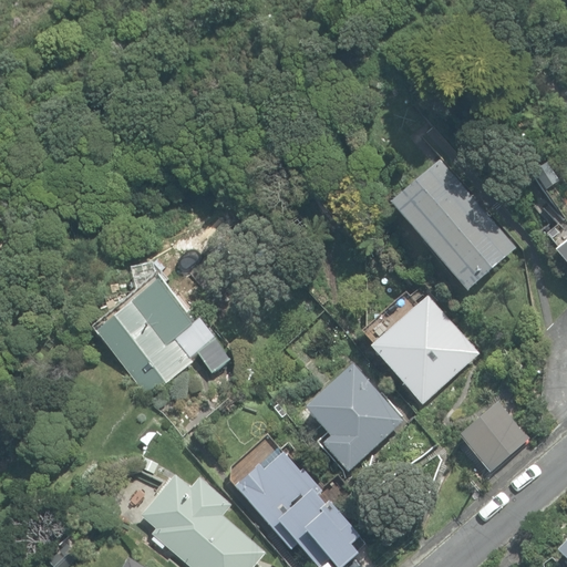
[(553,160),(534,172),(545,189),(565,177),(553,160)]
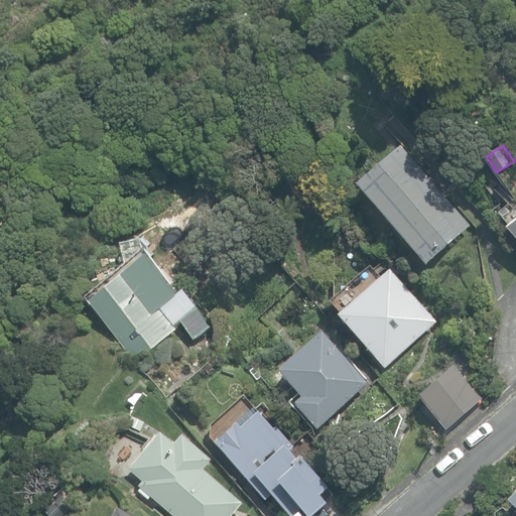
[(358,188),(426,266),(471,227),(401,149),(358,188)]
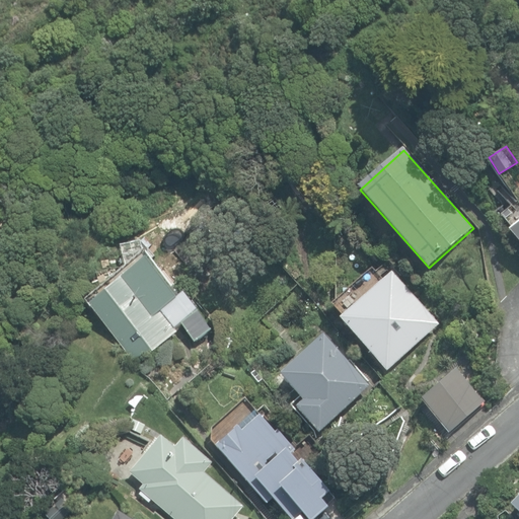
[(518,223),(510,230),(518,240),(518,223)]
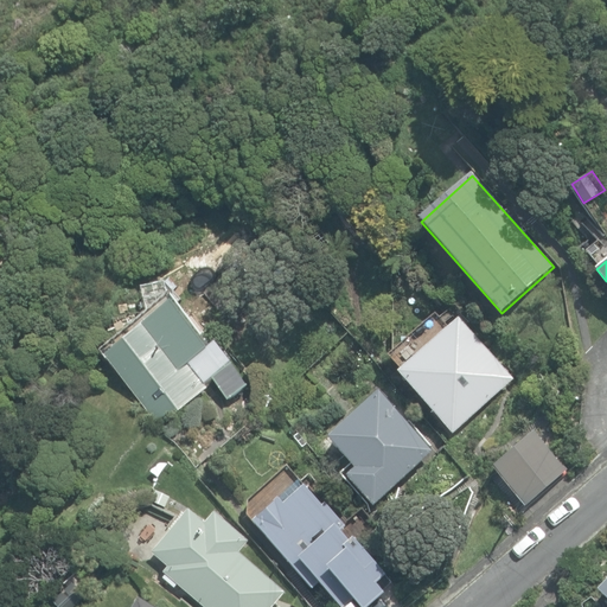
[(107,358),(159,426),(208,388),(190,364),(206,351),(172,307),(107,358)]
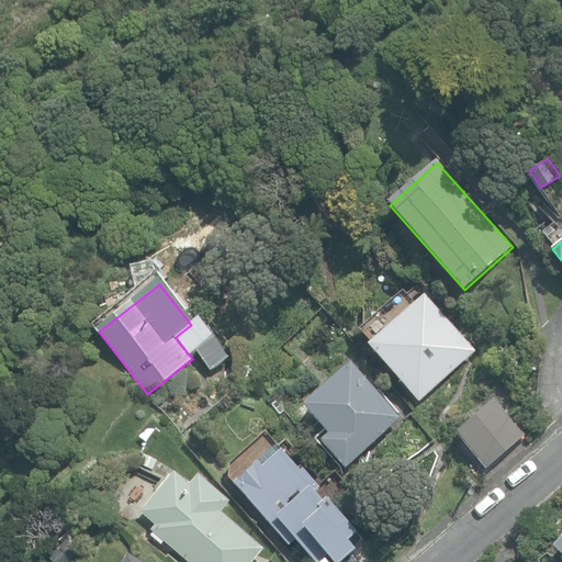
[(370,346),(419,401),(475,350),(426,295),(370,346)]
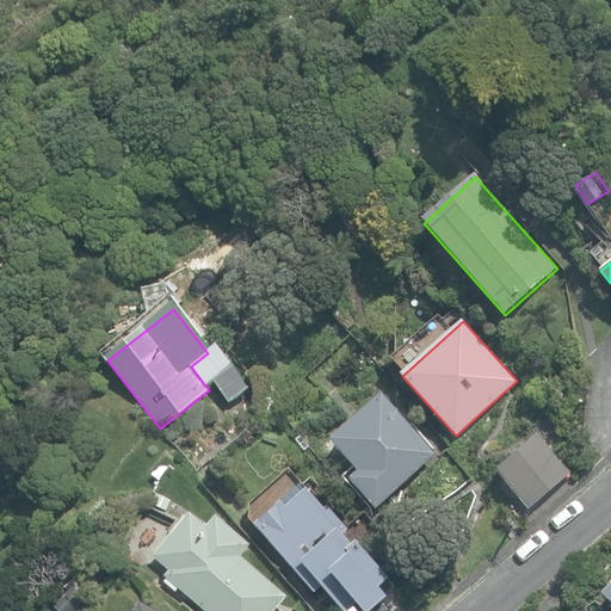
[(215,382),(230,403),(250,390),(234,368),(215,382)]
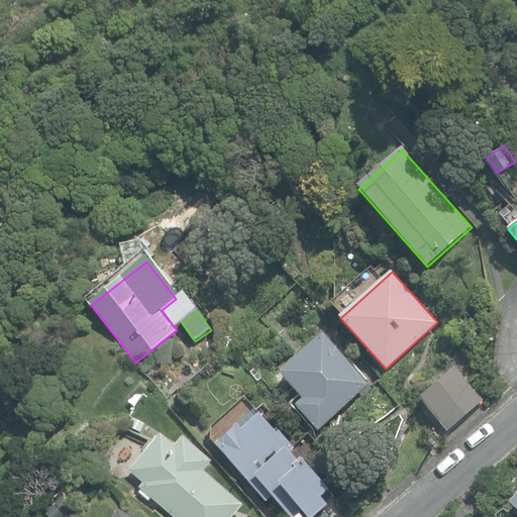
[(295,405),(319,431),(369,385),(364,379),(323,335),(281,375),(303,398),(295,405)]
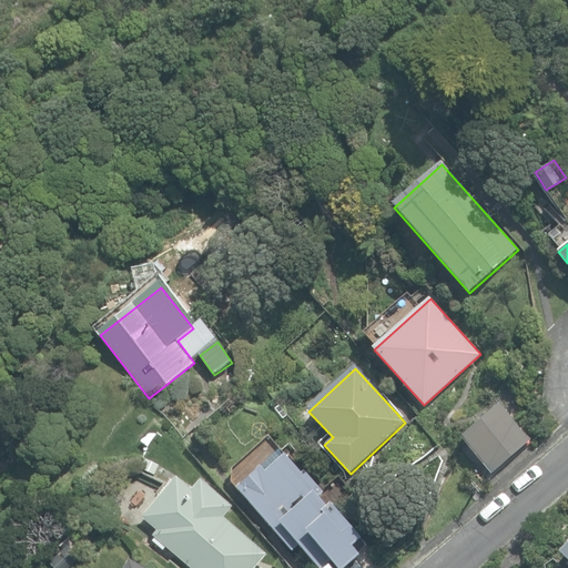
[(462,437),(494,474),(531,440),(500,404),(462,437)]
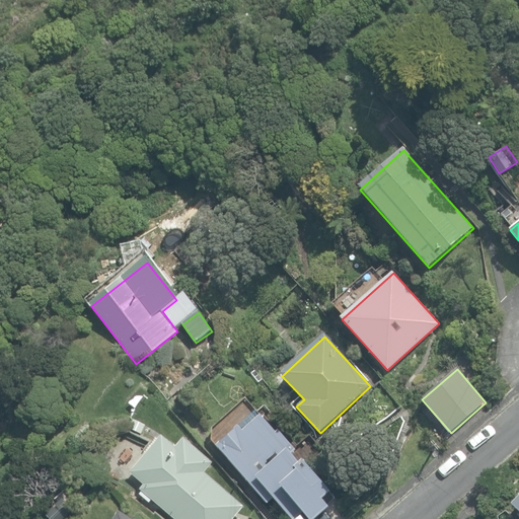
[(307,518),(313,518),(327,506),(322,501),(332,492),(305,462),(301,466),(288,452),(286,441),(261,414),(243,431),(238,425),(215,445),(245,479),(255,482),(289,518),(295,518),(302,513),(307,518)]
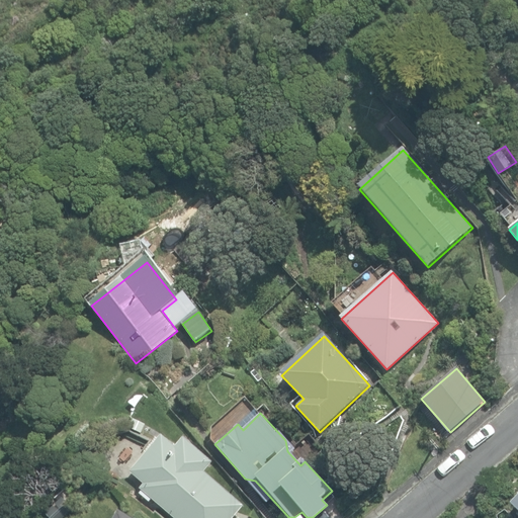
[(141,490),(174,517),(233,517),(244,506),(204,472),(212,462),(184,439),(176,448),(162,436),(132,472),(146,485),(141,490)]
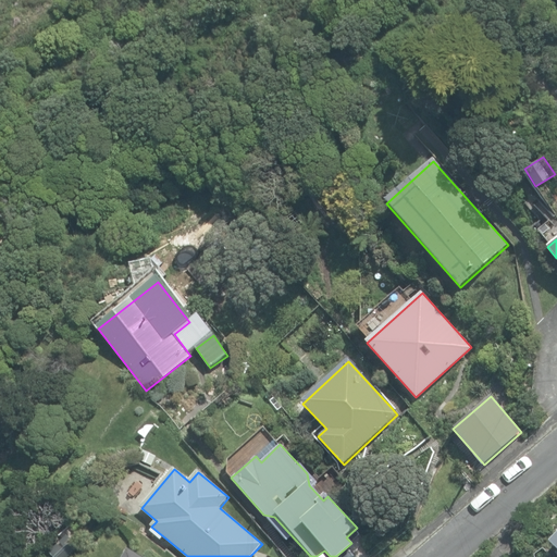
[(53,556),(70,556),(78,547),(65,535),(49,553),(53,556)]
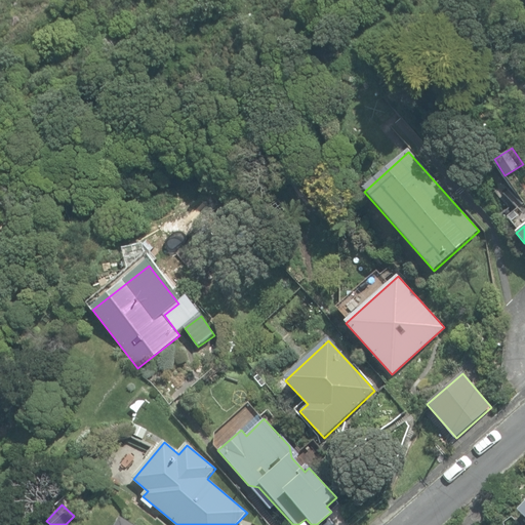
[(132,524),(117,515),(110,524),(132,524)]
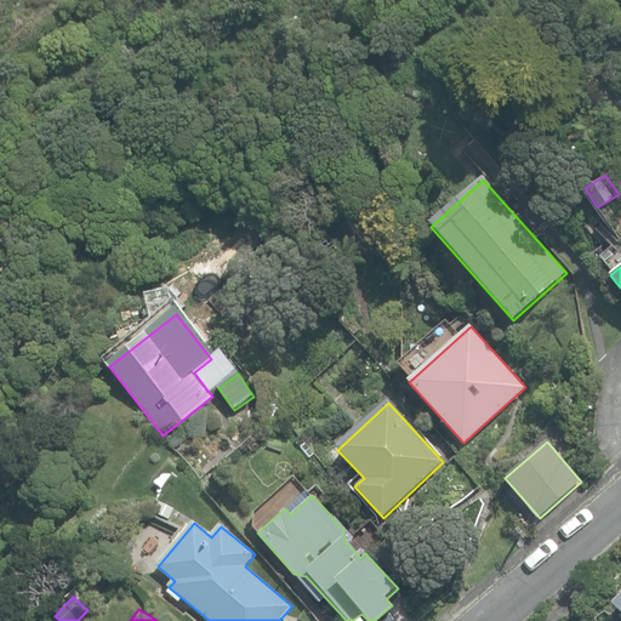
All buildings are outlined.
